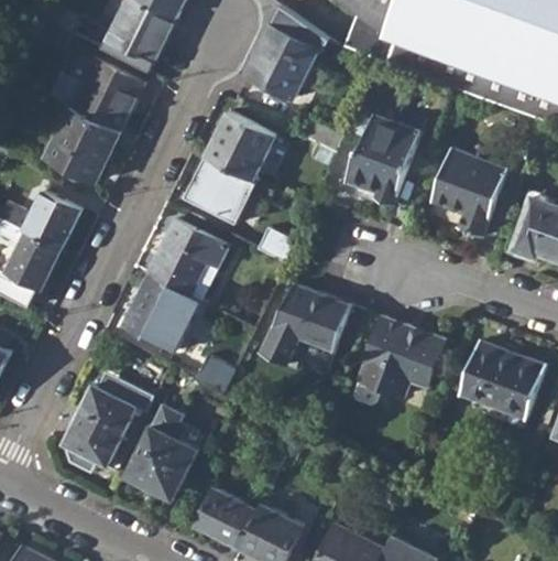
[(100,50),(146,73),(151,63),(173,19),(137,0),(105,0),(100,12),(115,20),(100,50)]
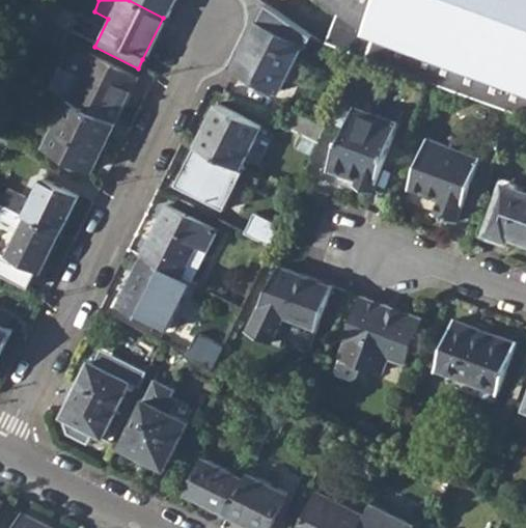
[(129,0),(163,18),(171,0),(129,0)]
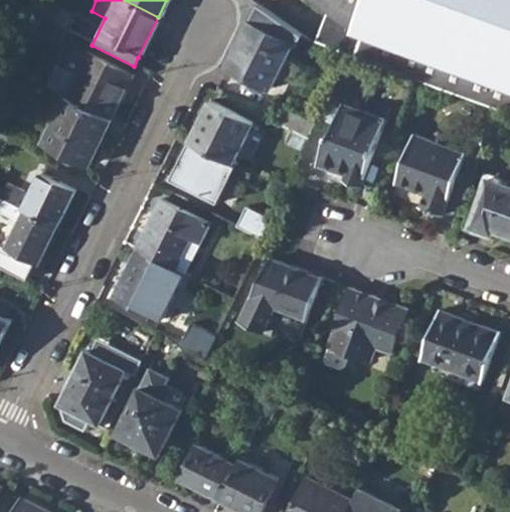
[(509,0),(302,0),(349,33),(357,36),(349,57),(509,116),(509,0)]
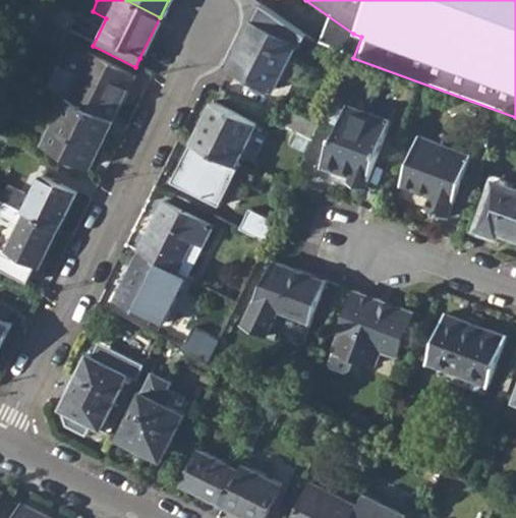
[(36,17),(64,32),(70,16),(42,3),(36,17)]
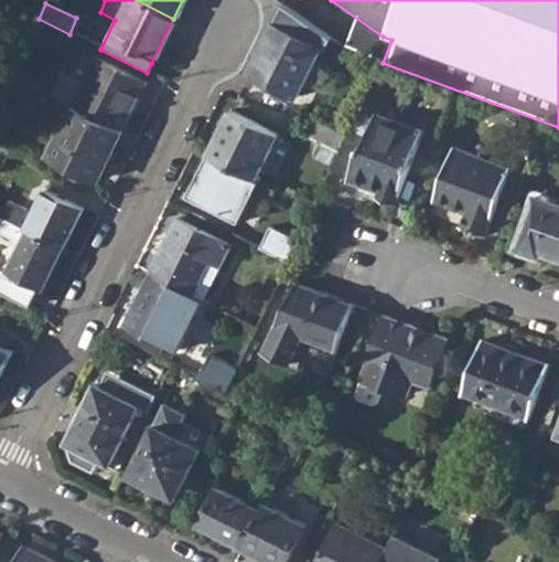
[(29,38),(61,53),(70,34),(39,19),(29,38)]
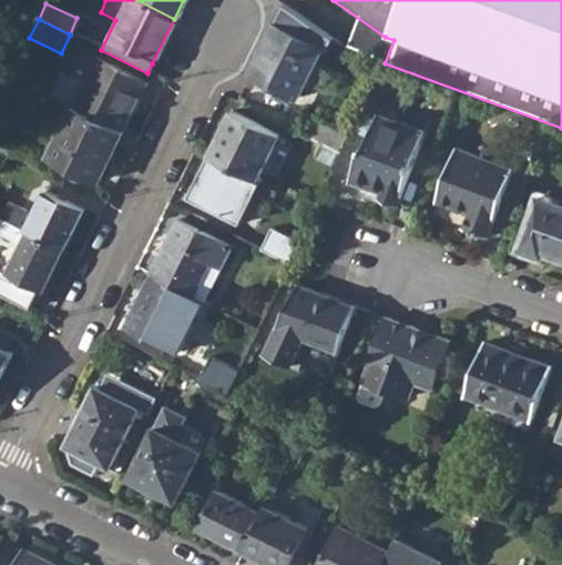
[(247,78),(297,102),(320,52),(272,28),(247,78)]
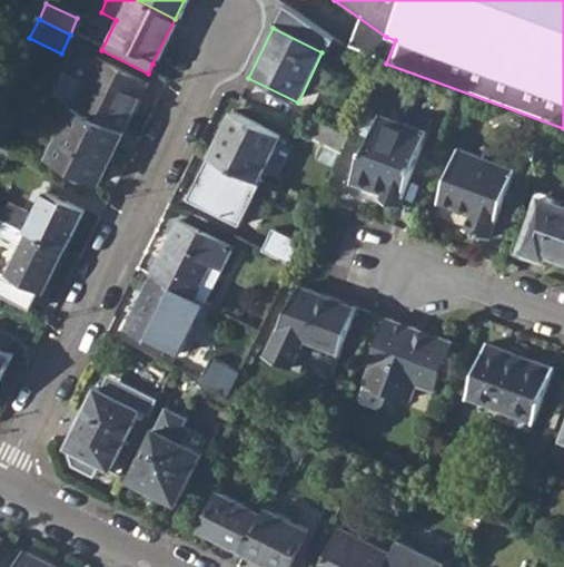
[(69,111),(117,135),(141,86),(94,62),(69,111)]
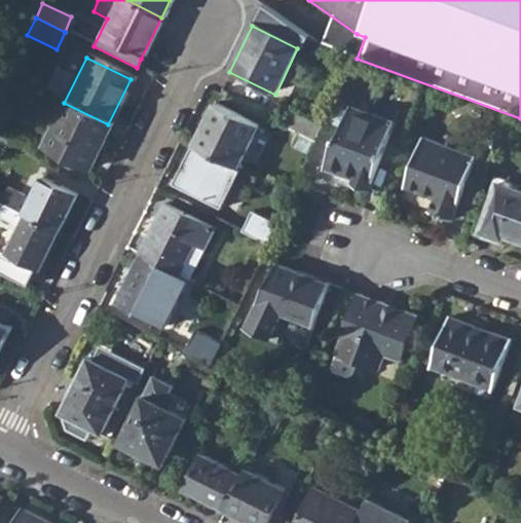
[(41,148),(86,171),(108,124),(64,103),(41,148)]
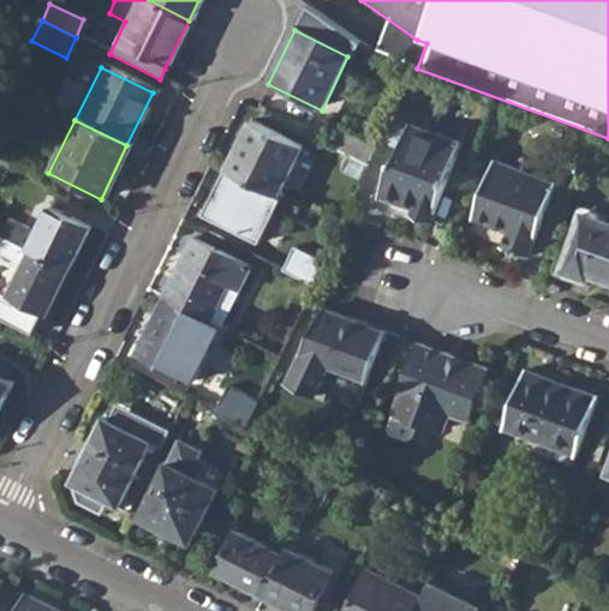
[(406,216),(428,222),(457,144),(405,124),(375,196),(410,208),(406,216)]
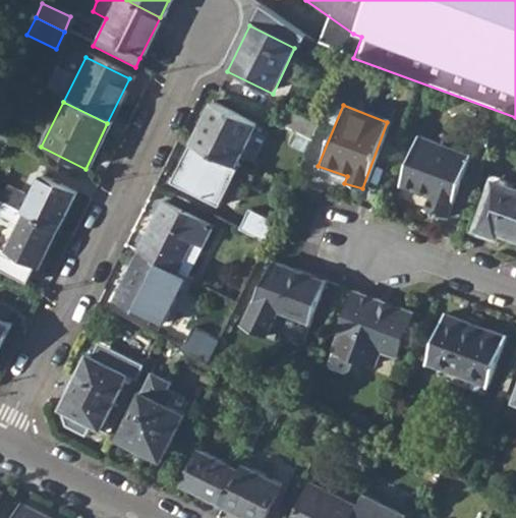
[(189,147),(233,168),(252,127),(210,106),(189,147)]
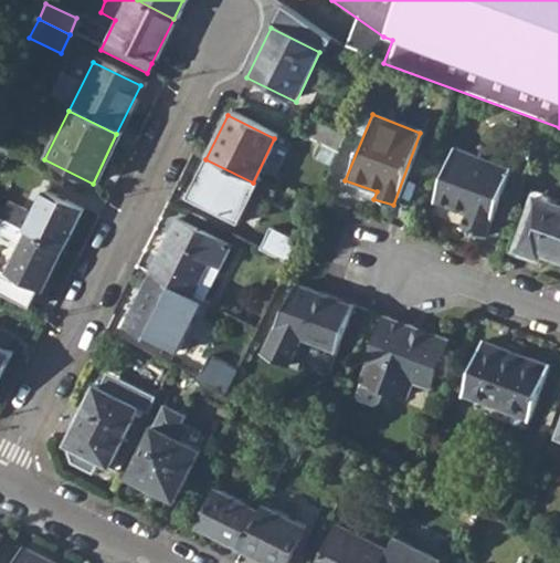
[(302,138),(335,155),(345,135),(312,118),(302,138)]
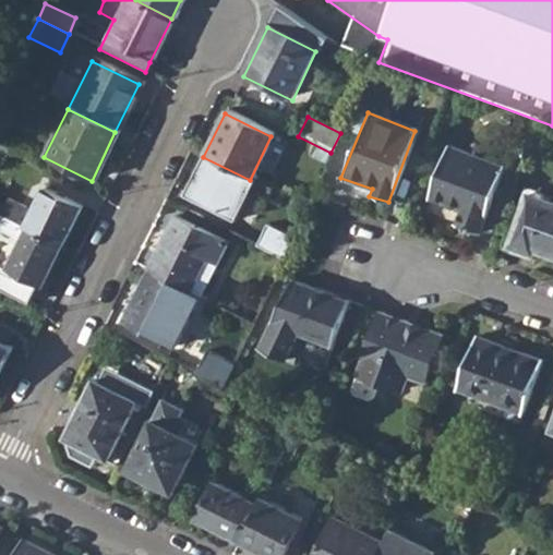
[(452,226),(476,234),(501,168),(445,147),(425,197),(457,210),(452,226)]
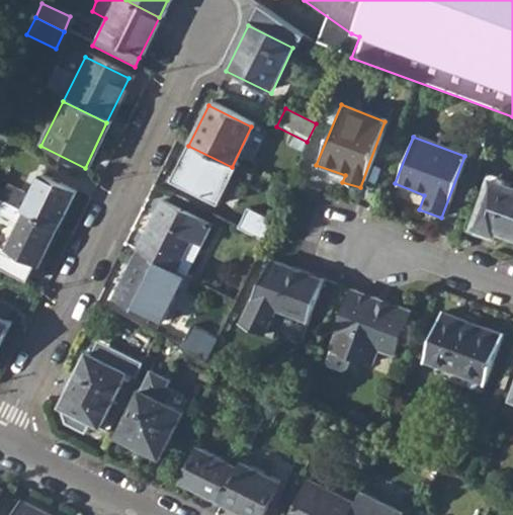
[(170,183),(193,195),(218,207),(237,169),(232,167),(188,146),(170,183)]
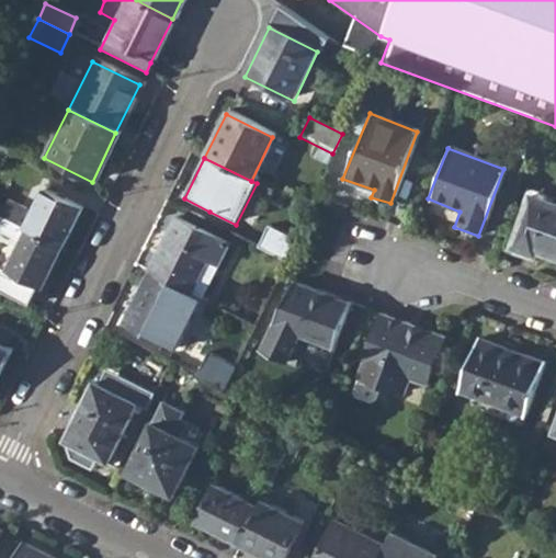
[(21,231),(58,250),(78,209),(42,192),(29,216),(3,203),(0,208),(0,220),(21,231)]
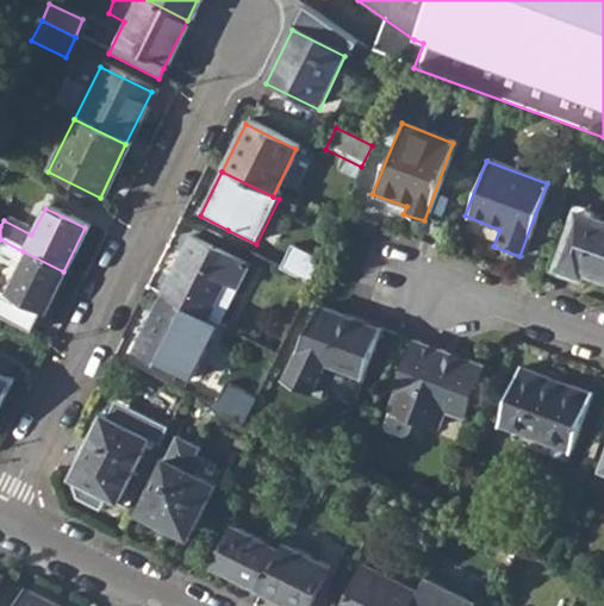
[(580,272),(603,280),(603,224),(576,214),(554,269),(578,277),(580,272)]
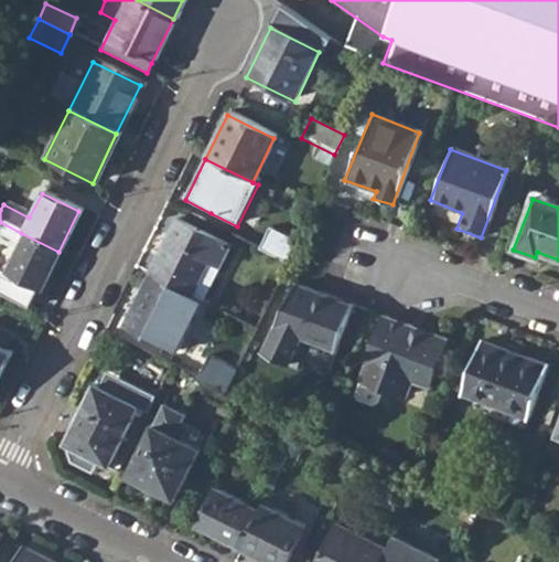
[(2,274),(39,292),(58,252),(21,233),(0,222),(0,245),(13,252),(2,274)]
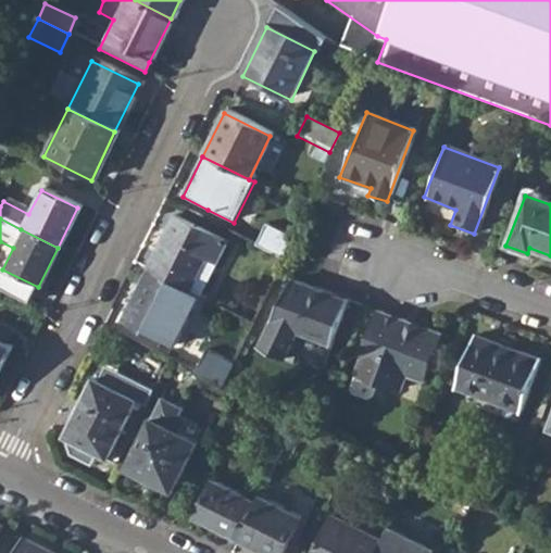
[(145,273),(186,293),(203,259),(215,265),(225,244),(172,220),(145,273)]
